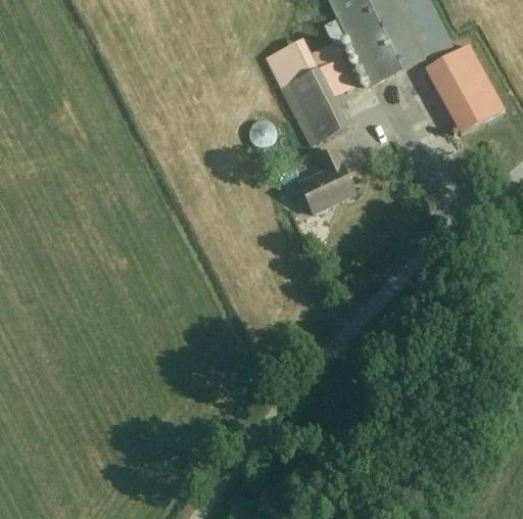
[(329,0),(371,86),(452,47),(428,0),(329,0)]
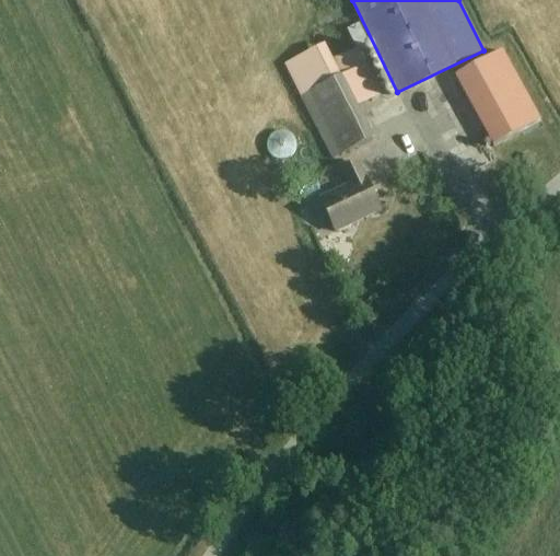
[(330,37),(288,57),(302,87),(345,67),(330,37)]
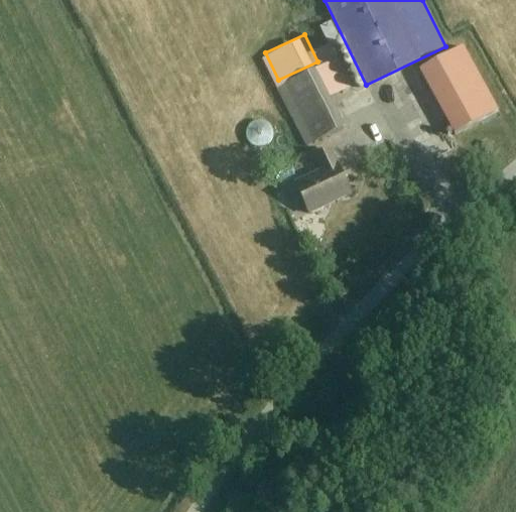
[(498,108),(463,42),(419,66),(455,131),(498,108)]
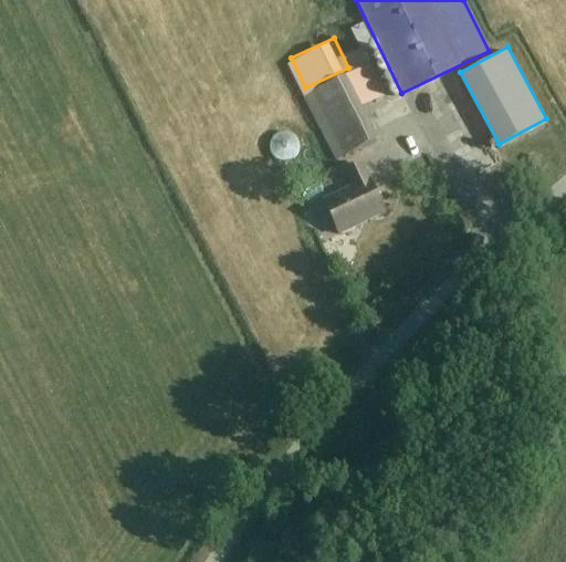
[(376,69),(365,74),(376,97),(387,92),(376,69)]
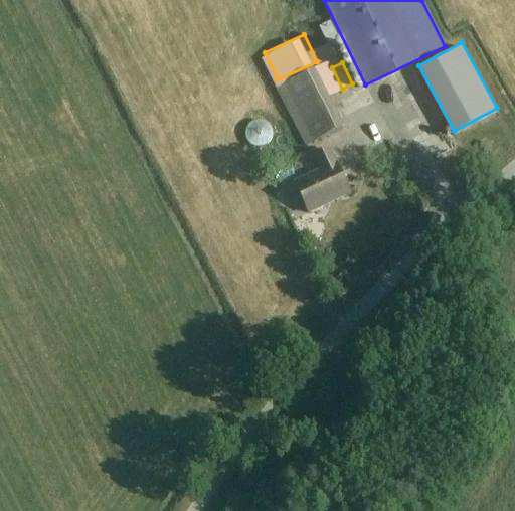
[(315,66),(285,81),(314,140),(344,125),(315,66)]
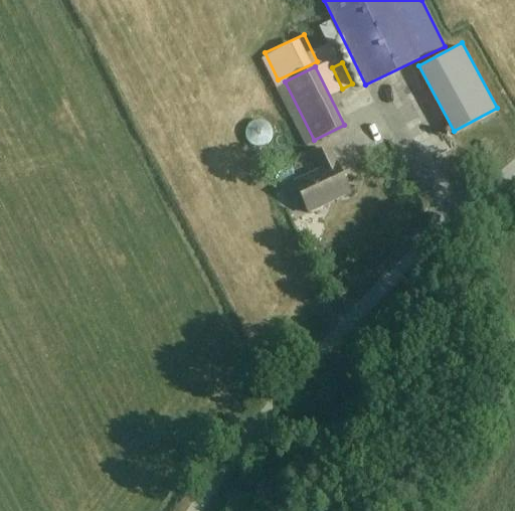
[(336,159),(330,146),(314,154),(320,168),(295,180),(309,210),(351,191),(336,159)]
